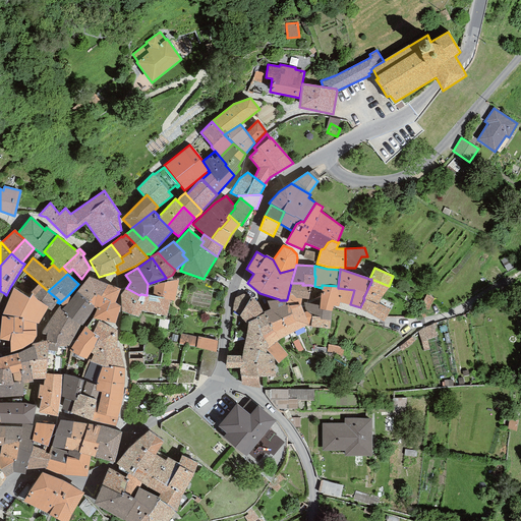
[(178,279),(173,280),(172,275),(166,278),(148,284),(147,295),(152,297),(170,300),(174,300),(178,279)]
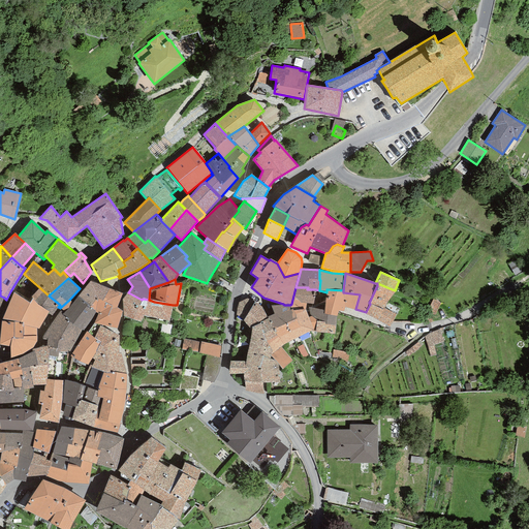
[(109,288),(90,281),(78,296),(91,306),(97,299),(102,301),(109,288)]
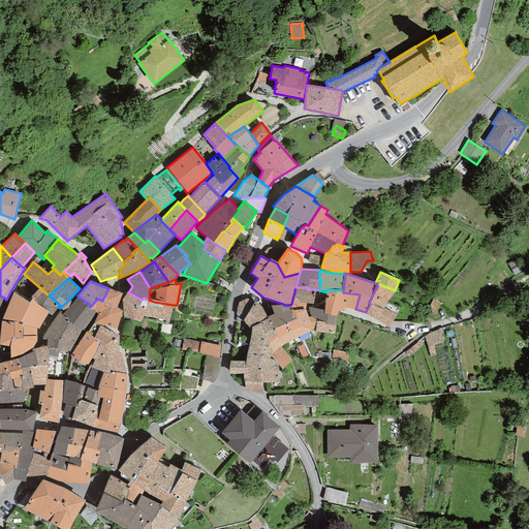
[(395,291),(377,285),(369,303),(370,304),(366,312),(365,315),(390,327),(397,314),(384,308),(385,303),(395,291)]
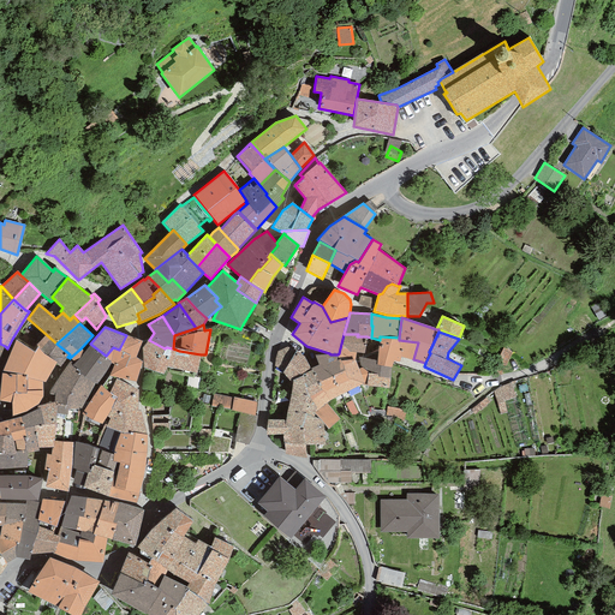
[(57,344),(46,334),(35,346),(37,347),(57,363),(60,366),(67,357),(70,354),(57,344)]
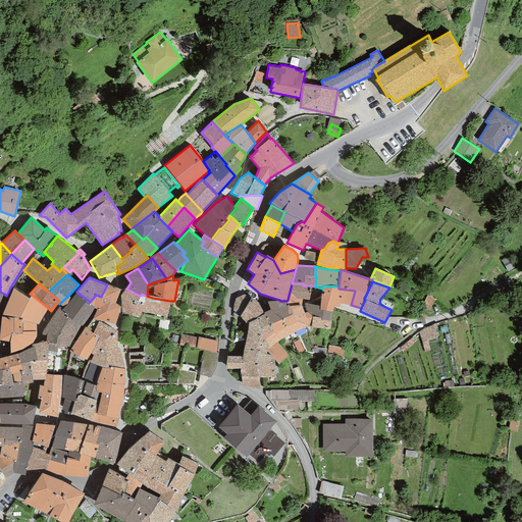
[(286,301),(285,301),(285,306),(289,305),(290,307),(301,305),(302,301),(302,299),(309,300),(311,285),(303,285),(304,283),(292,283),(288,300),(286,301)]
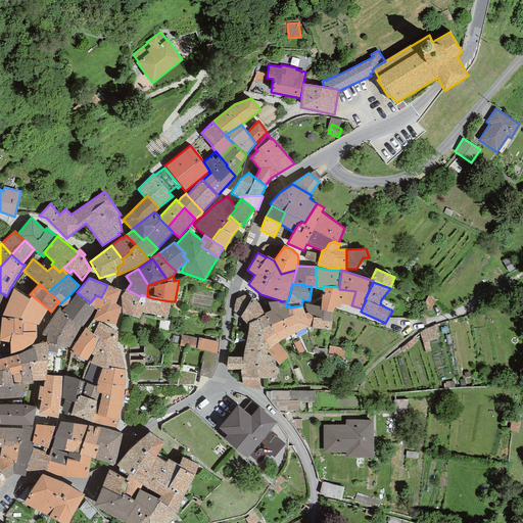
[(89,303),(95,308),(97,310),(93,320),(115,325),(121,307),(115,304),(121,290),(107,285),(101,297),(96,295),(90,302),(89,303)]
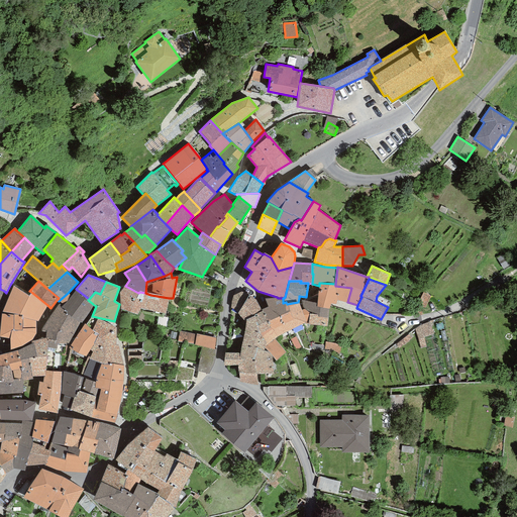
[(335,284),(319,283),(319,286),(317,301),(317,303),(317,307),(329,309),(330,304),(330,303),(336,304),(337,301),(347,303),(347,302),(351,288),(335,286),(335,284)]
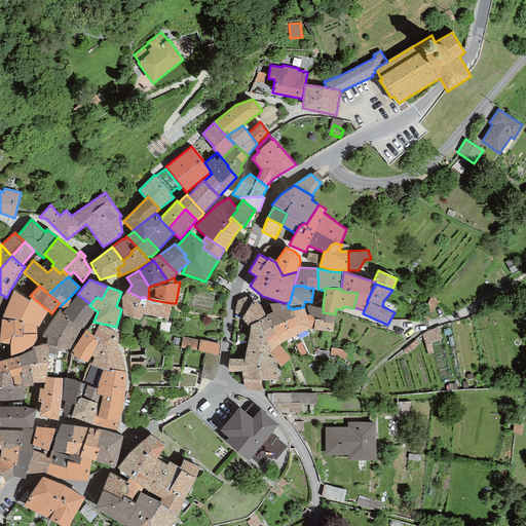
[(13,291),(1,320),(20,321),(30,301),(13,291)]
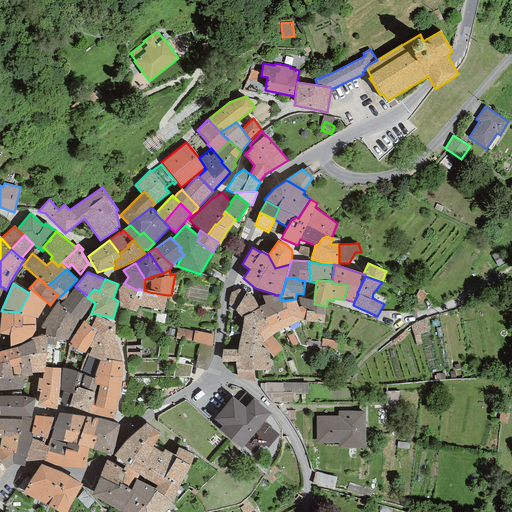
[(137,290),(124,283),(118,290),(119,306),(136,312),(139,306),(164,311),(167,295),(149,292),(144,290),(138,289),(137,290)]
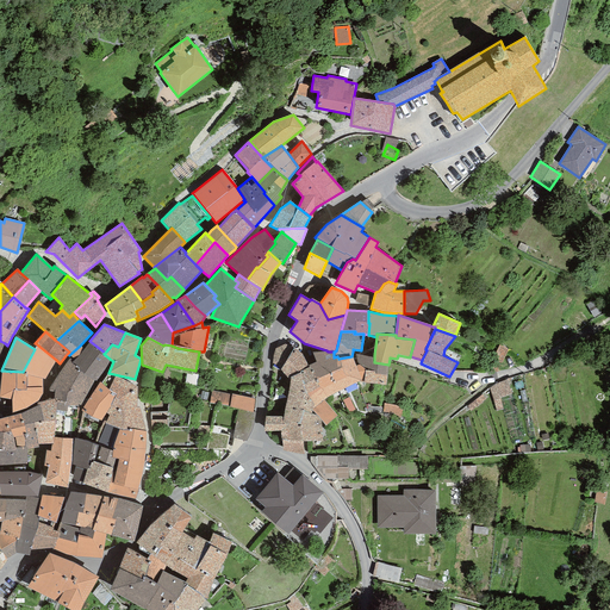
[(105,353),(89,341),(73,361),(73,362),(72,363),(80,369),(94,380),(95,381),(97,380),(104,371),(111,360),(104,354),(105,353)]
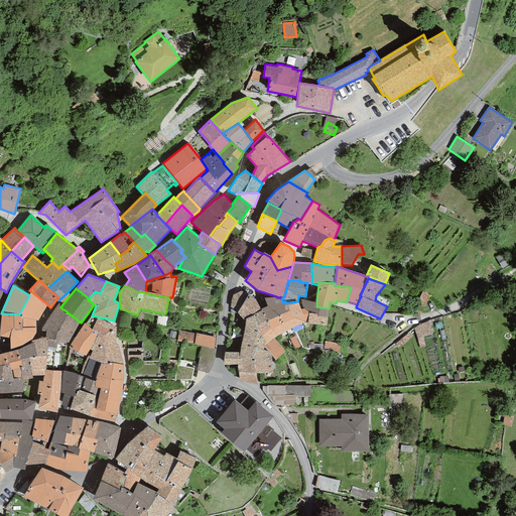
[(31,291),(29,295),(19,314),(23,317),(35,320),(37,320),(47,304),(31,291)]
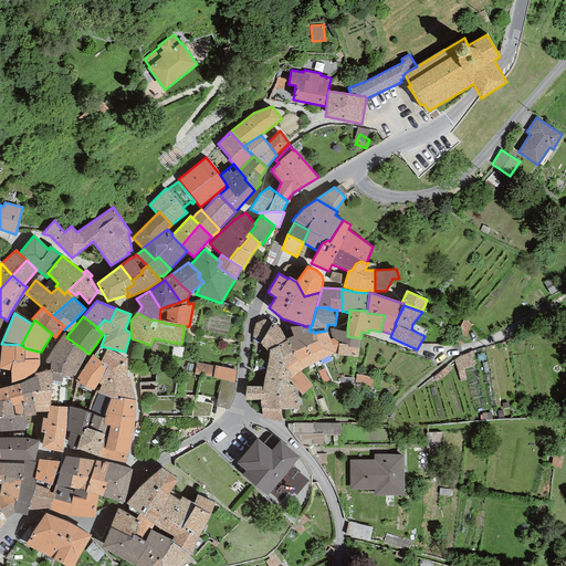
[(280,327),(264,320),(255,324),(252,337),(260,343),(269,353),(269,349),(278,347),(278,345),(286,341),(285,338),(280,327)]
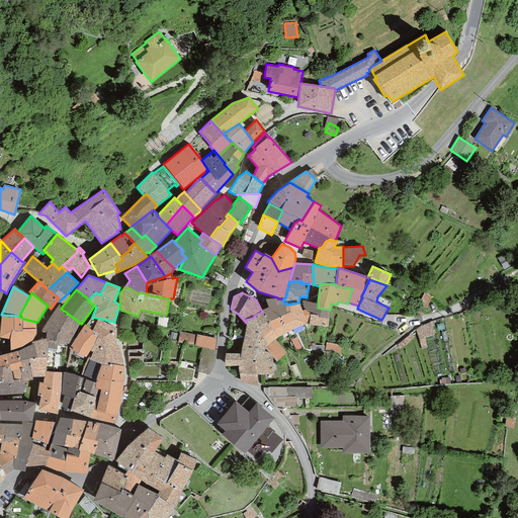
[(70,295),(68,293),(59,301),(62,304),(65,303),(68,298),(70,295)]
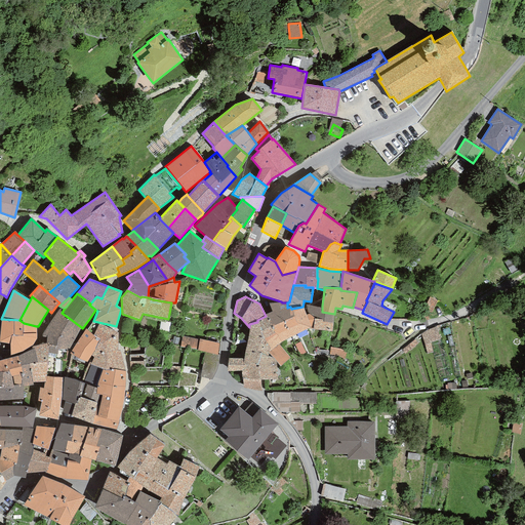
[(282,303),(269,304),(272,311),(265,314),(266,316),(281,342),(300,332),(291,309),(290,307),(287,308),(287,303),(282,303)]
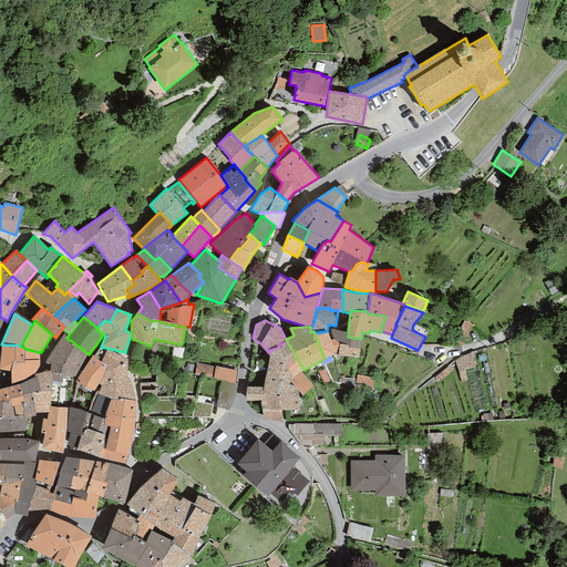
[(348,332),(331,330),(332,338),(334,339),(339,343),(338,356),(359,358),(361,339),(348,337),(348,332)]
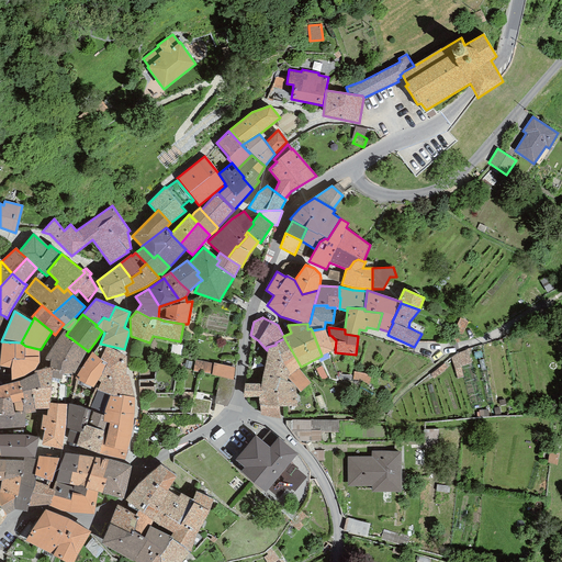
[(324,328),(312,330),(322,356),(330,351),(335,352),(336,340),(332,336),(328,337),(324,328)]
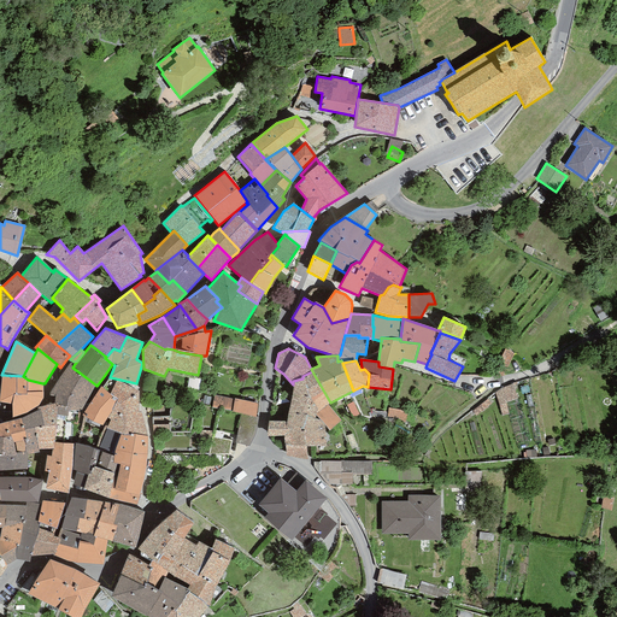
[(74,366),(69,363),(69,364),(48,395),(56,397),(54,404),(57,403),(57,405),(65,406),(68,399),(81,374),(72,368),(74,366)]
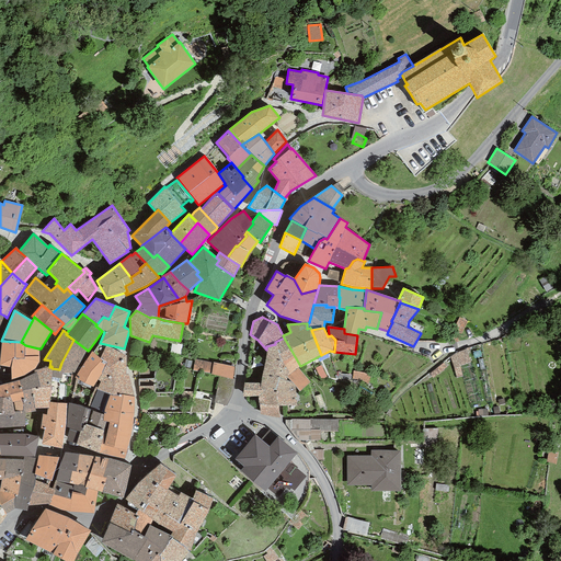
[(300,366),(284,338),(275,342),(275,344),(266,346),(266,350),(260,382),(286,382),(287,377),(298,368),(300,366)]
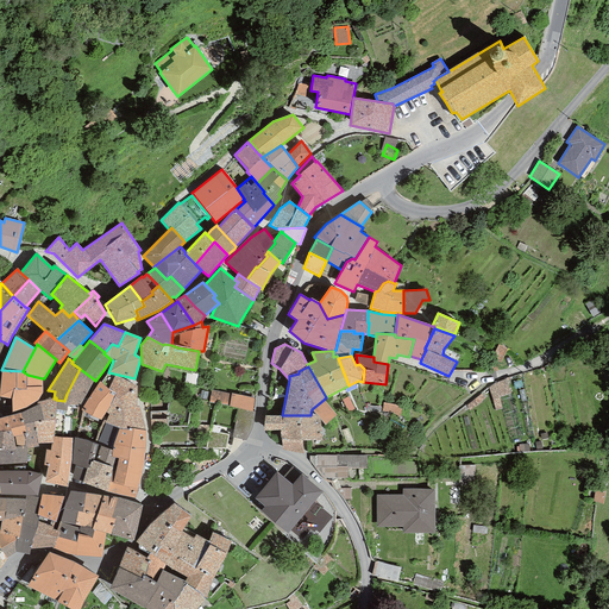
[(94,380),(80,369),(67,394),(64,401),(56,400),(56,410),(67,412),(67,406),(80,406),(94,380)]
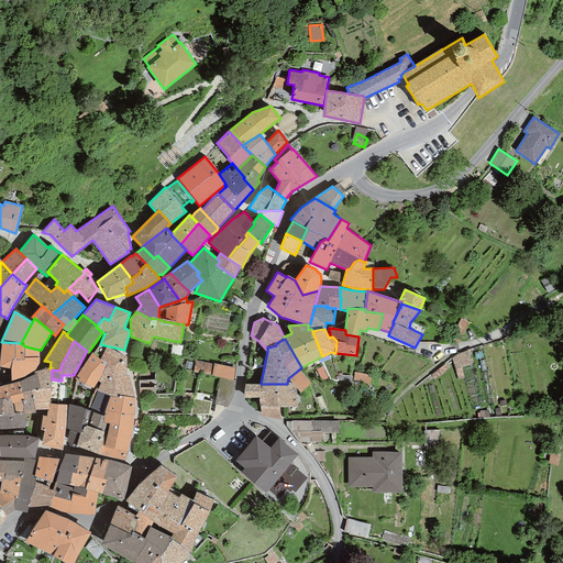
[(21,343),(1,342),(0,355),(0,366),(11,368),(11,381),(24,376),(35,371),(40,363),(39,350),(25,346),(21,343)]
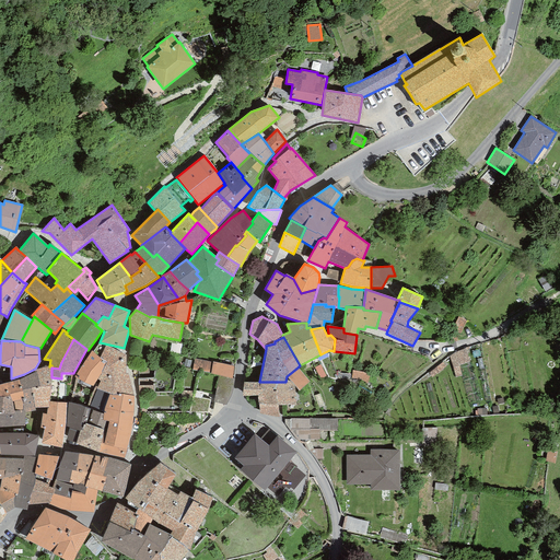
[(105,345),(100,358),(106,363),(97,380),(100,382),(97,387),(96,388),(111,395),(118,396),(120,394),(133,396),(128,374),(126,373),(125,356),(105,345)]
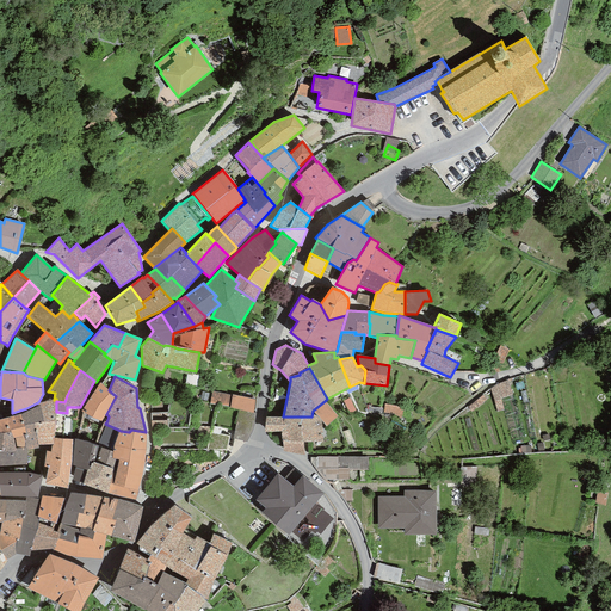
[(109,390),(99,383),(90,399),(81,412),(82,412),(76,439),(94,445),(104,421),(106,423),(109,417),(106,414),(116,396),(109,390)]
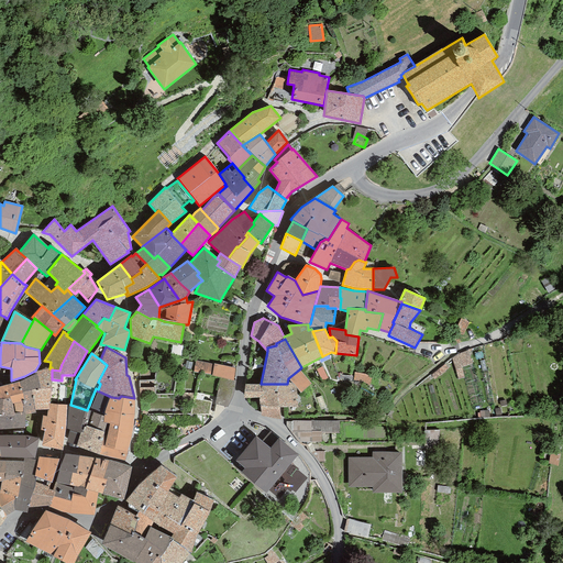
[(219,376),(214,401),(216,401),(227,404),(228,403),(233,390),(233,368),(191,361),(190,372),(219,376)]
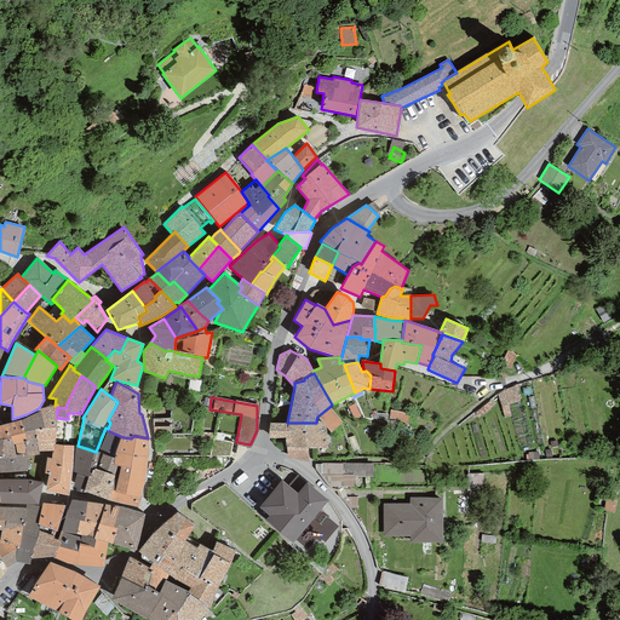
[(354,403),(348,407),(355,419),(361,417),(354,403)]
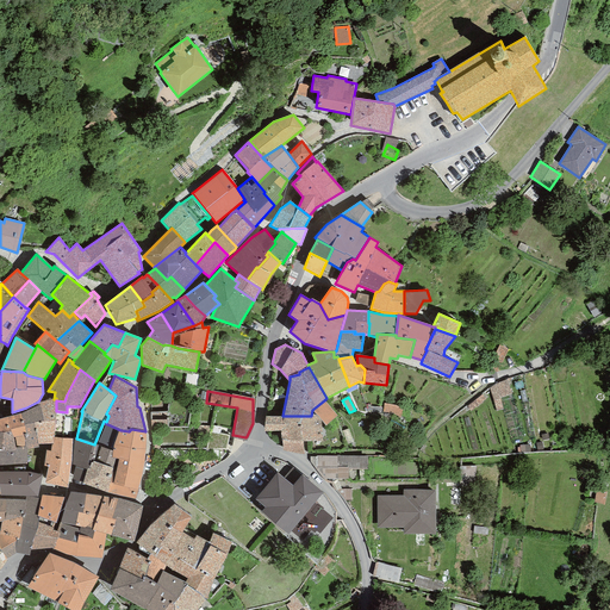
[(37,403),(37,405),(39,405),(43,421),(33,423),(38,444),(51,443),(53,444),(53,437),(55,422),(56,411),(56,400),(56,398),(54,399),(37,403)]
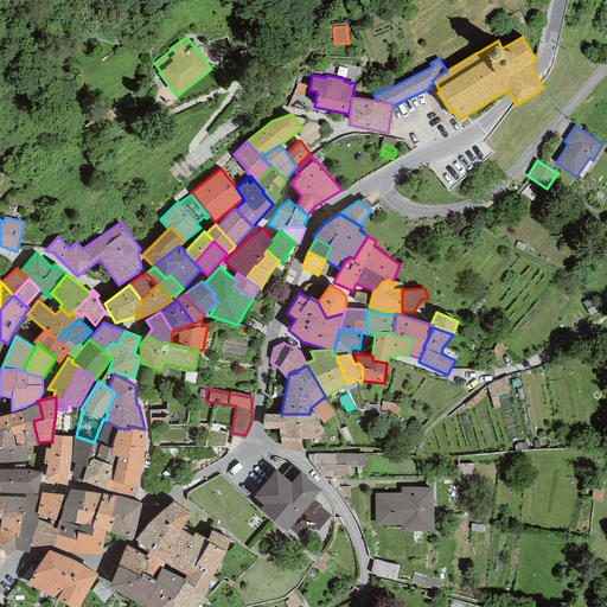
[(311,408),(315,414),(320,420),(324,425),(336,414),(323,398),(311,408)]
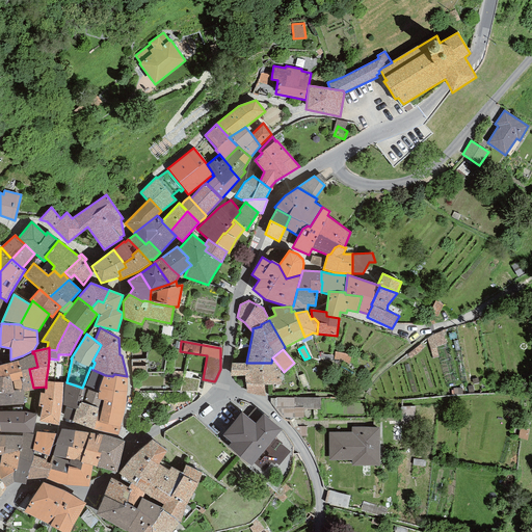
[(345,354),(334,351),(334,360),(342,361),(348,364),(352,357),(345,354)]
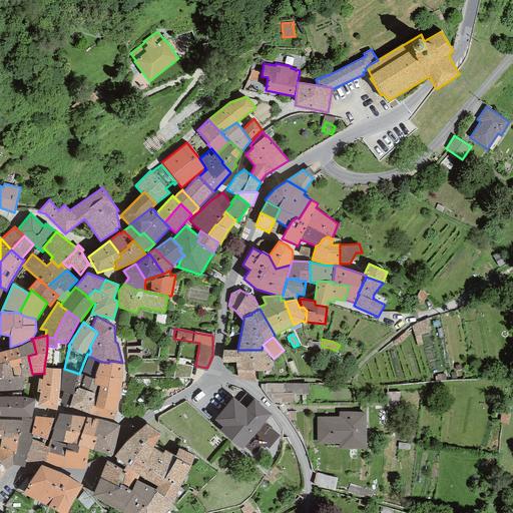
[(31,341),(17,348),(22,366),(20,366),(21,377),(23,377),(23,378),(32,377),(32,374),(28,356),(36,354),(33,341),(31,341)]
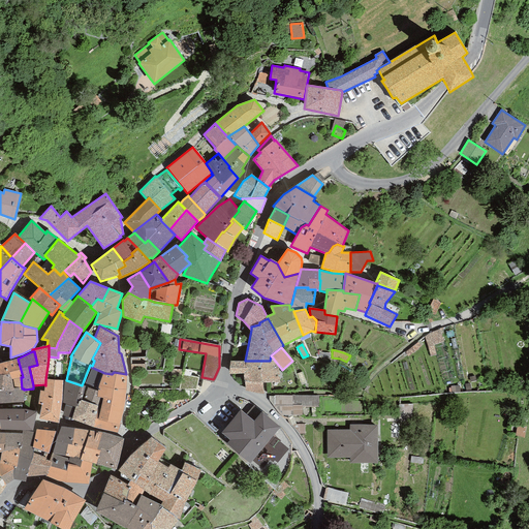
[(18,359),(0,363),(0,374),(9,373),(11,380),(11,379),(13,389),(22,389),(21,377),(23,377),(18,359)]
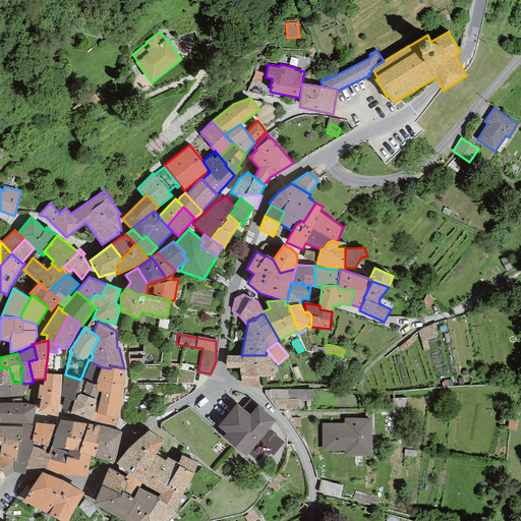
[(266,355),(241,355),(226,355),(225,368),(240,368),(241,385),(259,388),(258,377),(275,377),(275,360),(271,355),(266,355)]
